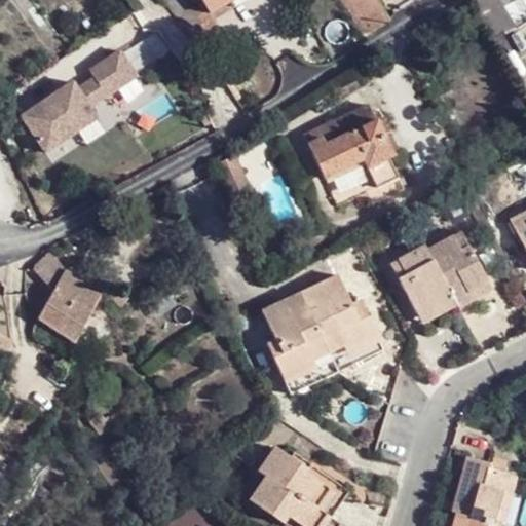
[(165,0),(162,3),(190,39),(216,27),(213,17),(252,0),(222,0),(210,6),(203,8),(190,13),(185,0),(165,0)]
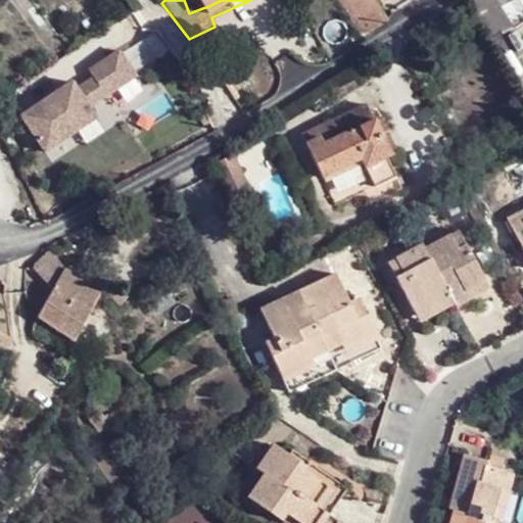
[(198,0),(202,8),(208,6),(221,0),(198,0)]
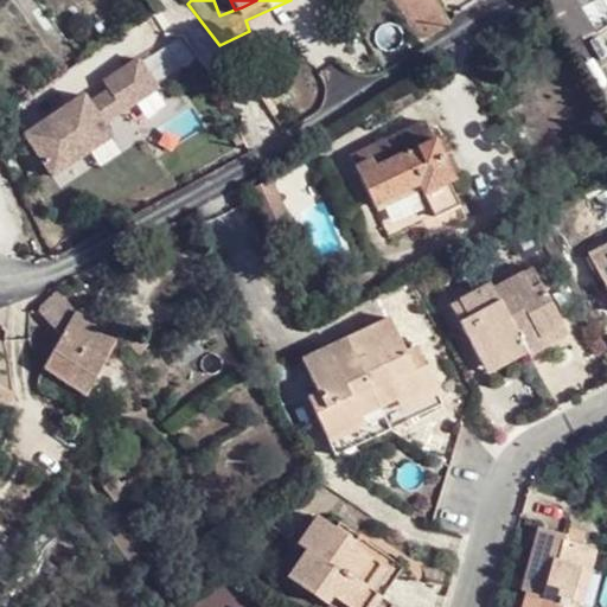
[(398,0),(421,36),(447,19),(435,0),(398,0)]
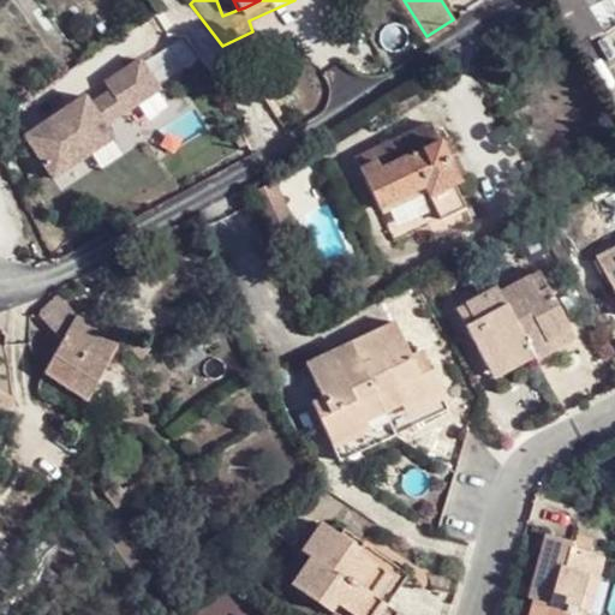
[(580,0),(549,0),(573,45),(598,30),(580,0)]
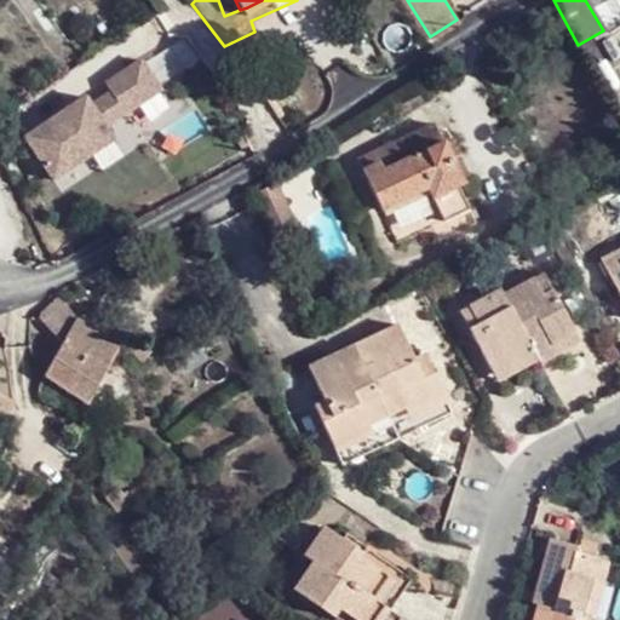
[(105,82),(126,110),(162,85),(143,58),(105,82)]
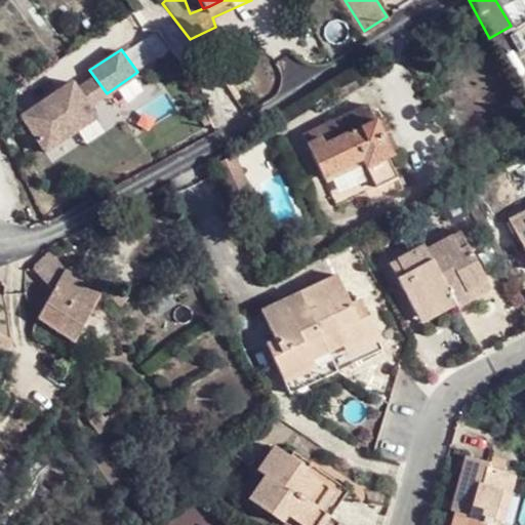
[(88,106),(107,93),(89,70),(71,80),(88,106)]
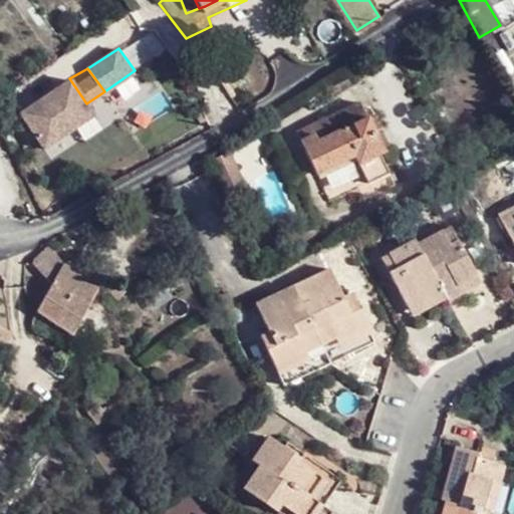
[(92,112),(86,103),(69,78),(20,112),(44,147),(92,112)]
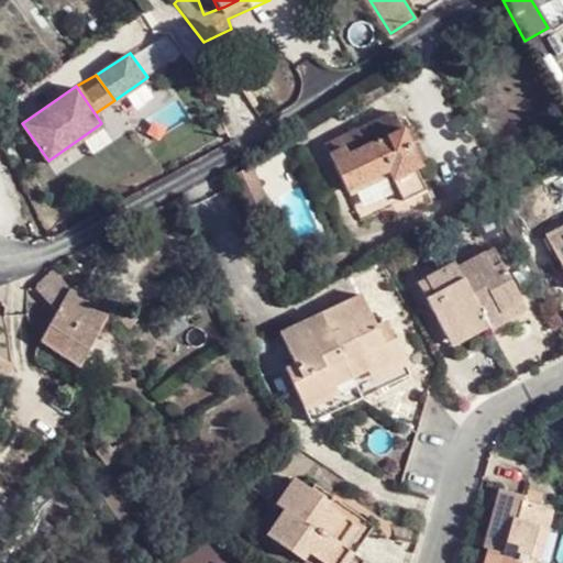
[(421,162),(396,112),(324,143),(346,187),(386,168),(399,198),(423,187),(415,165),(421,162)]
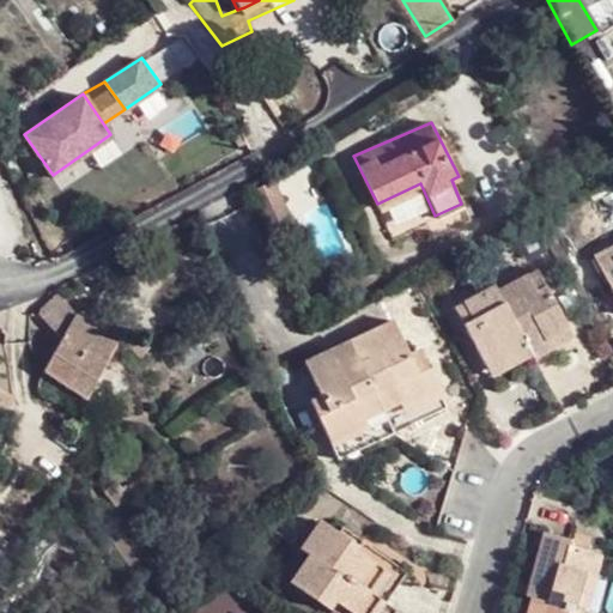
[(612,244),(589,259),(612,297),(612,244)]
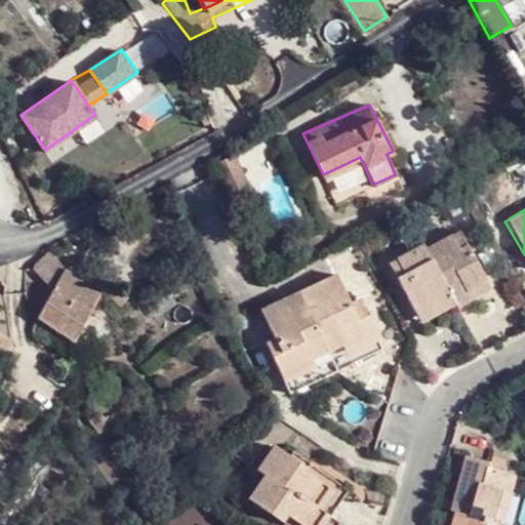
[(456,227),(400,258),(410,276),(397,283),(414,313),(450,292),(453,298),(487,278),(456,227)]
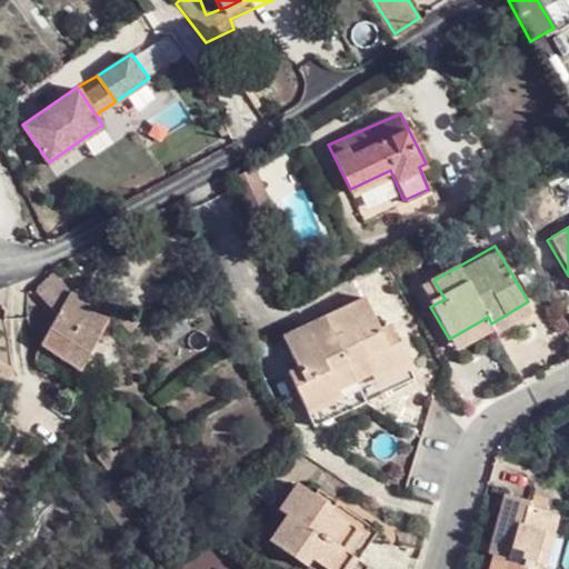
[(68,288),(56,272),(49,275),(40,279),(37,281),(35,285),(36,290),(63,309),(46,337),(82,361),(108,323),(86,305),(72,292),(68,288)]
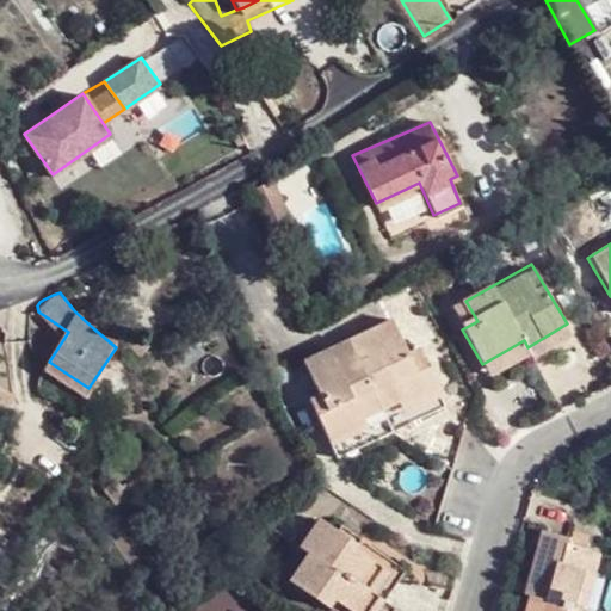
[(477,321),(466,301),(451,309),(462,329),(477,321)]
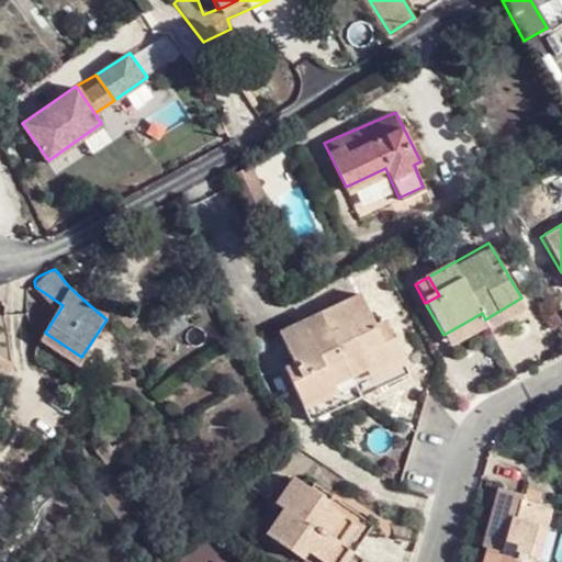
[(298,394),(397,344),(384,318),(374,325),(360,293),(278,330),(290,356),(280,360),(298,394)]
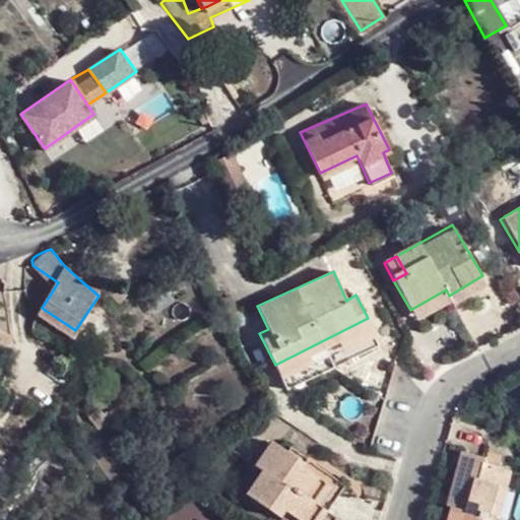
[(449,296),(456,306),(490,288),(482,275),(449,296)]
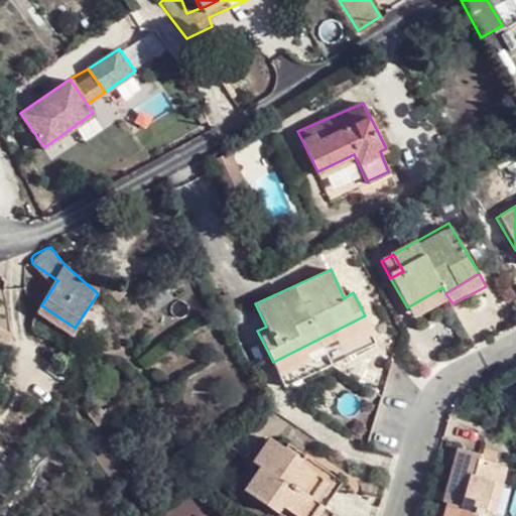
[(442,287),(407,307),(416,325),(453,303),(445,293),(442,287)]
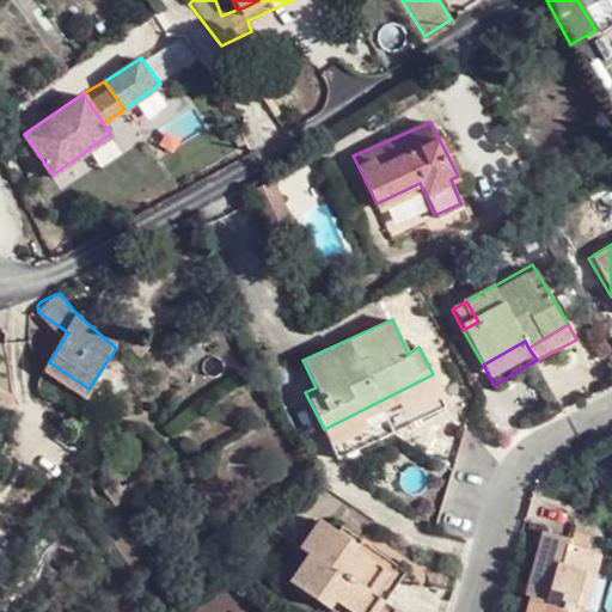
[(442,393),(433,374),(324,429),(334,448),(442,393)]
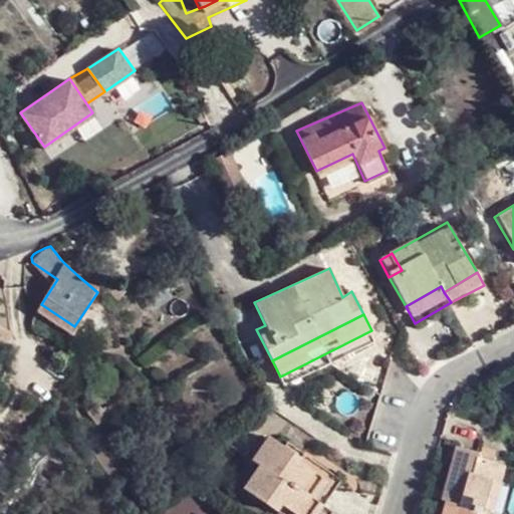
[(0,353),(12,331),(0,325),(0,353)]
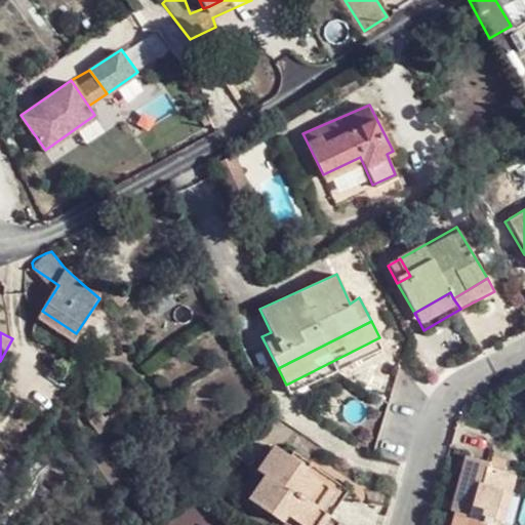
[(352,490),(299,455),(293,461),(277,449),(259,473),(268,479),(252,501),(285,524),(333,524),(329,522),(352,490)]
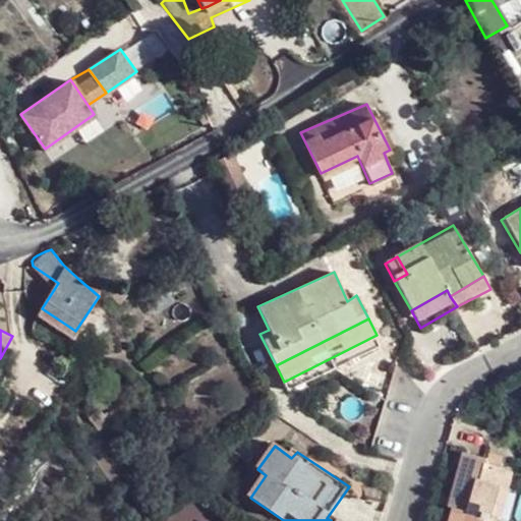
[(482,468),(489,460),(462,453),(460,462),(482,468)]
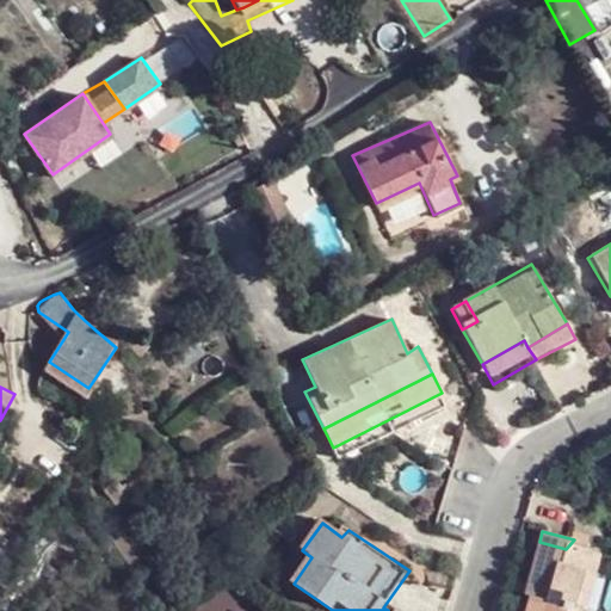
[(585,543),(574,539),(566,549),(582,555),(585,543)]
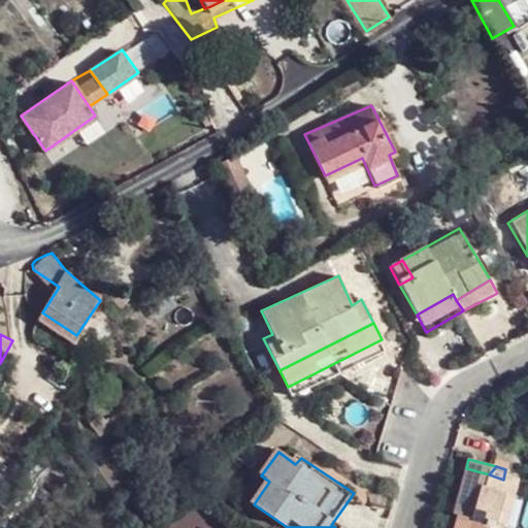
[(481,485),(489,474),(466,468),(450,524),(456,516),(481,485)]
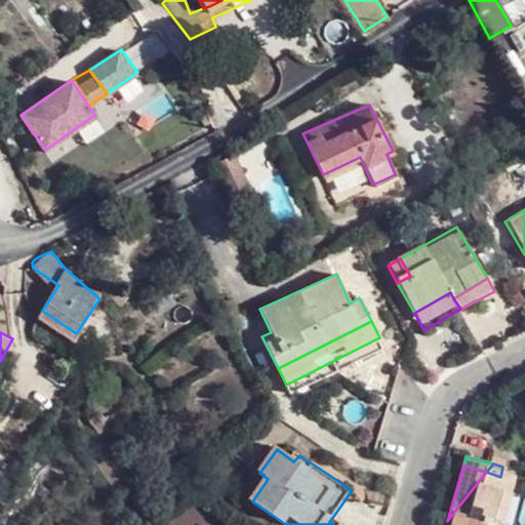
[(500,477),(486,472),(478,482),(453,513),(447,521),(445,524),(500,524),(501,523),(506,524),(515,524),(522,502),(516,500),(503,497),(510,479),(500,477)]
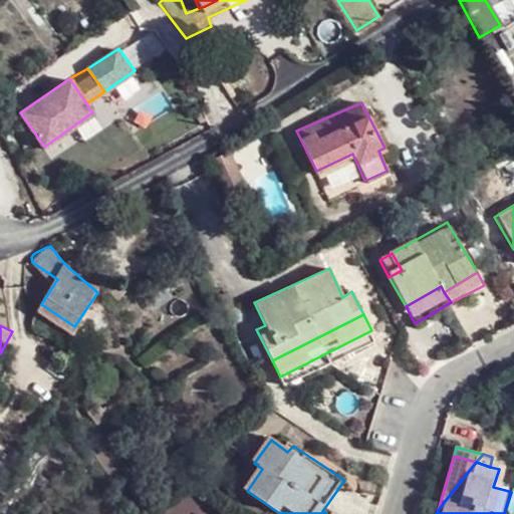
[(510,471),(499,469),(493,487),(505,490),(510,471)]
